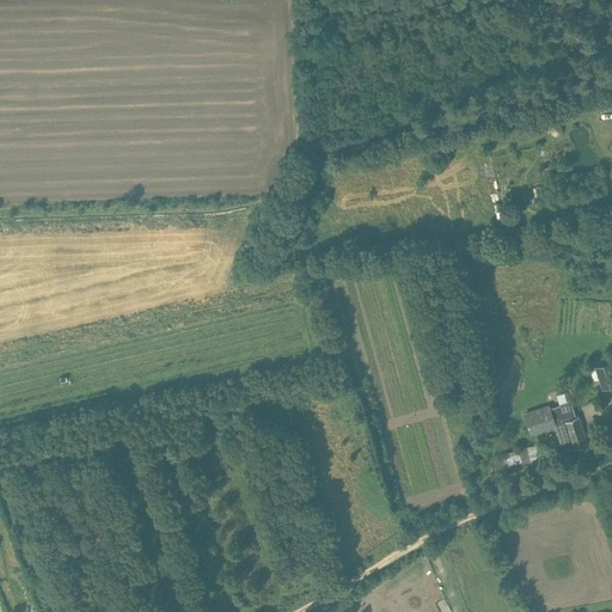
[(594,367),(589,368),(594,380),(598,379),(601,390),(611,386),(611,367),(610,362),(594,367)]
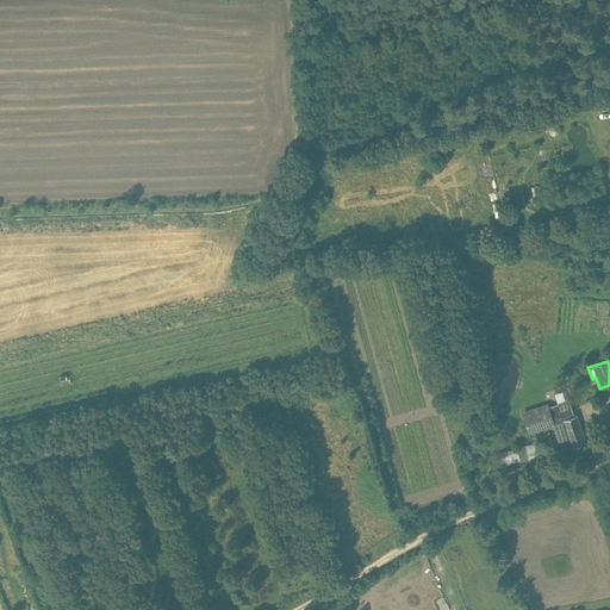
[(546,405),(522,414),(523,415),(528,431),(553,423),(561,450),(585,442),(582,431),(576,414),(574,415),(568,398),(566,390),(554,393),(558,402),(558,403),(548,406),(548,405),(546,405)]
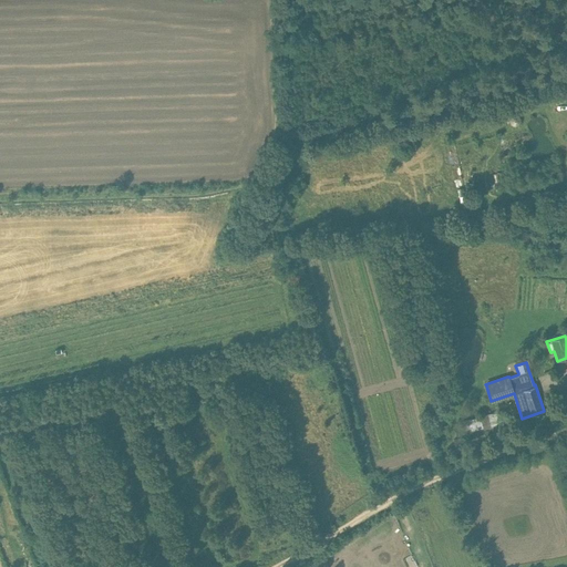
[(446,411),(443,400),(432,403),(436,414),(446,411)]
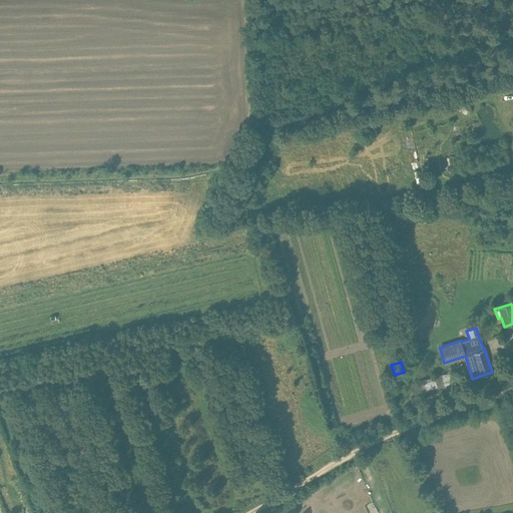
[(453,375),(452,372),(435,377),(438,388),(452,384),(453,388),(460,387),(457,374),(453,375)]
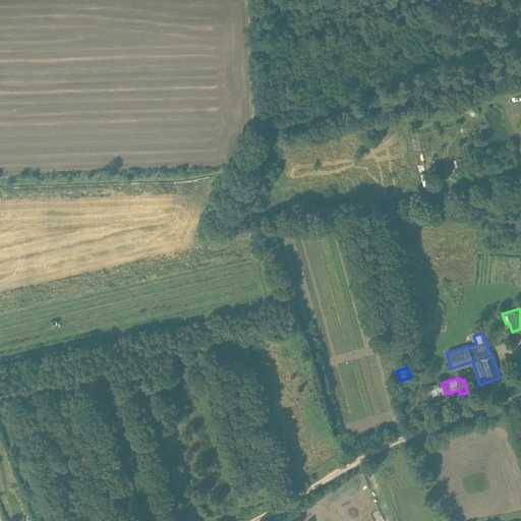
[(427,396),(444,392),(441,383),(425,387),(427,396)]
